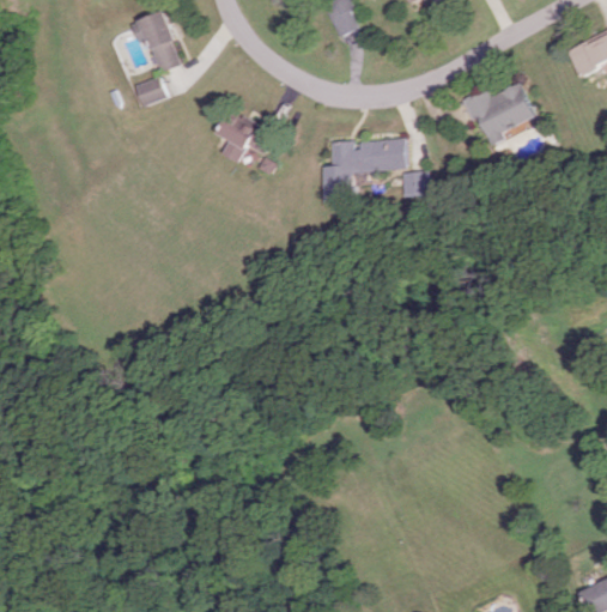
[(354,29),(347,12),(350,10),(345,0),(319,0),(338,37),(354,29)]
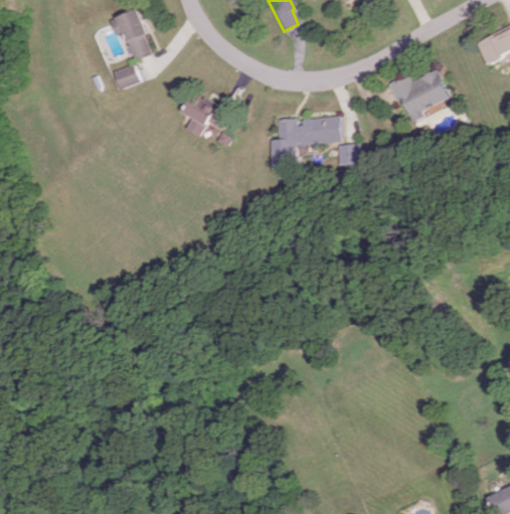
[(145,32),(136,9),(109,20),(116,36),(122,34),(132,60),(148,54),(140,33),(145,32)]
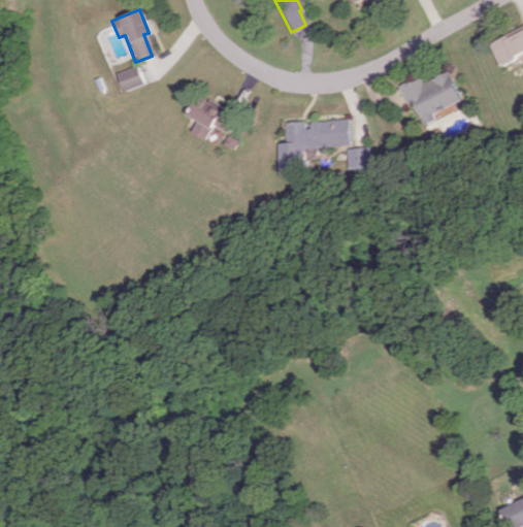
[(522,26),(488,41),(498,65),(522,54),(522,26)]
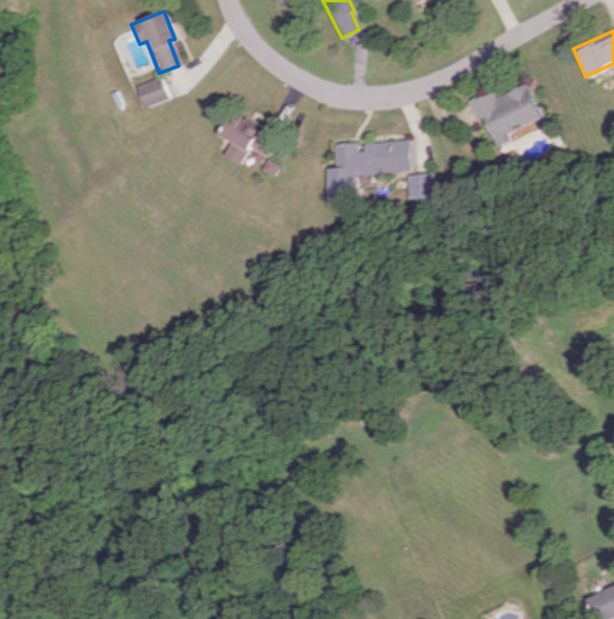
[(143,108),(166,98),(158,78),(135,87),(143,108)]
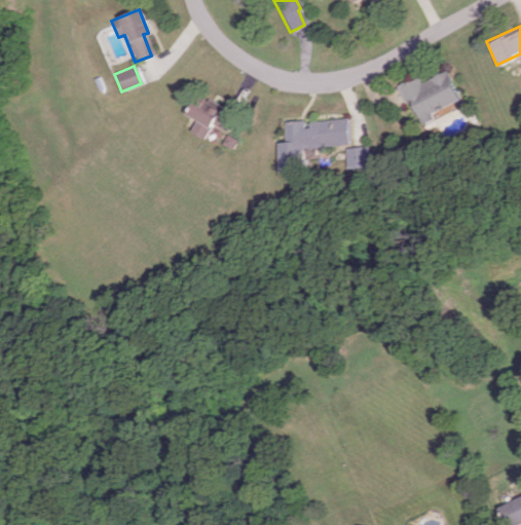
[(412,101),(423,124),(436,119),(433,113),(459,101),(446,71),(420,82),(418,77),(398,86),(406,104),(412,101)]
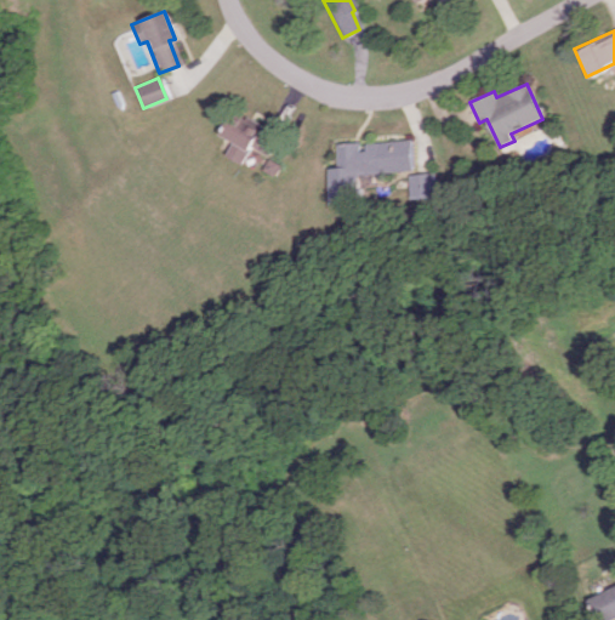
[(223,157),(240,165),(249,148),(266,157),(277,136),(232,112),(218,136),(231,142),(223,157)]
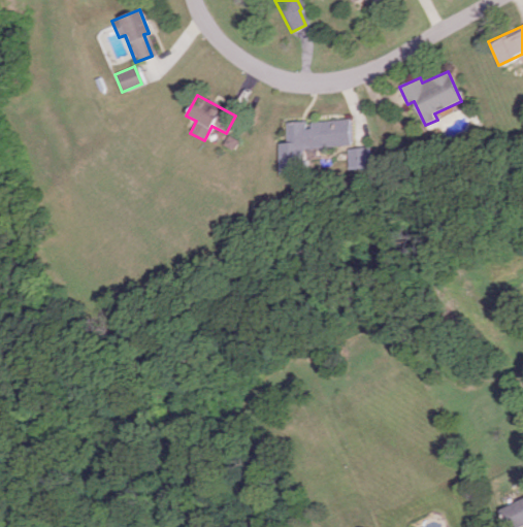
[(281,174),(307,172),(306,149),(353,145),(351,120),(307,123),(307,122),(285,123),(286,143),(279,143),(281,174)]
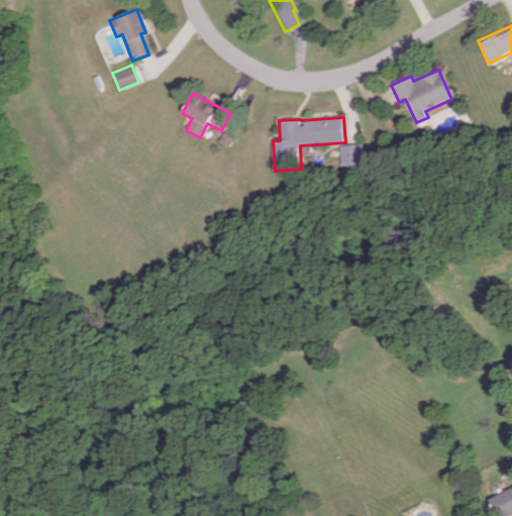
[(342,166),(364,165),(363,144),(341,145),(342,166)]
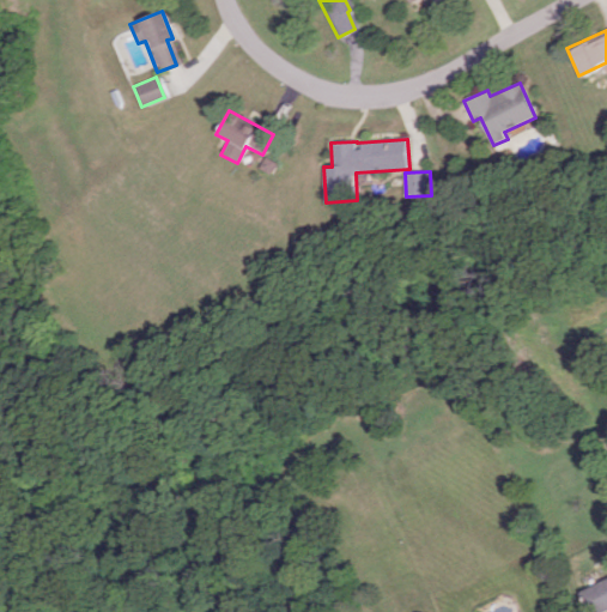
[(594,611),(606,606),(606,577),(580,592),(589,611),(594,611)]
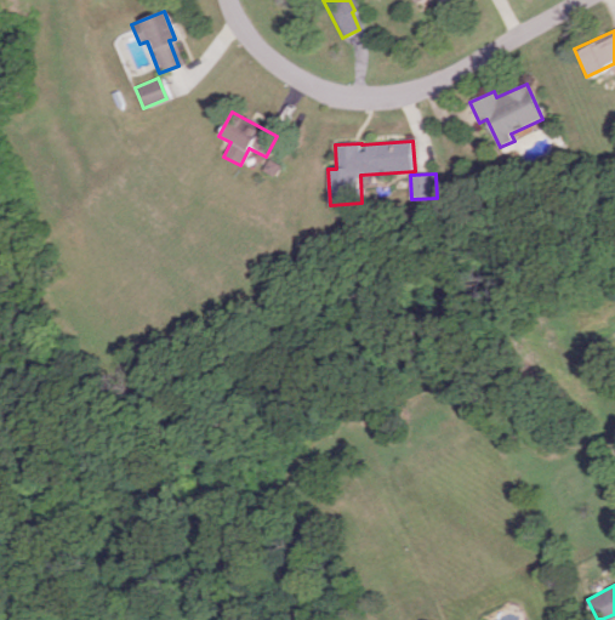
All buildings are outlined.
